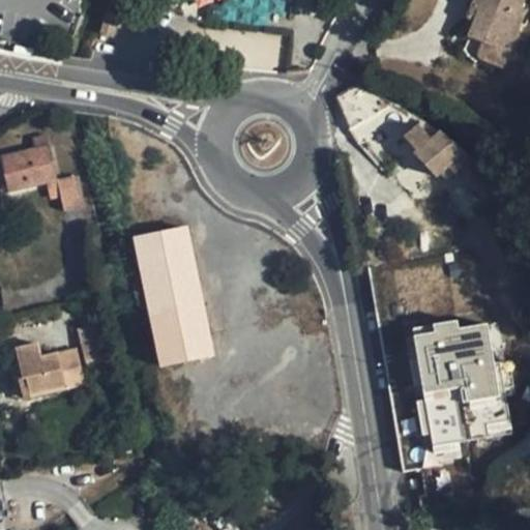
[(523,0),(475,0),(472,8),(480,11),(475,23),(469,38),(482,42),(484,36),(511,47),(526,10),(521,8),(523,0)]
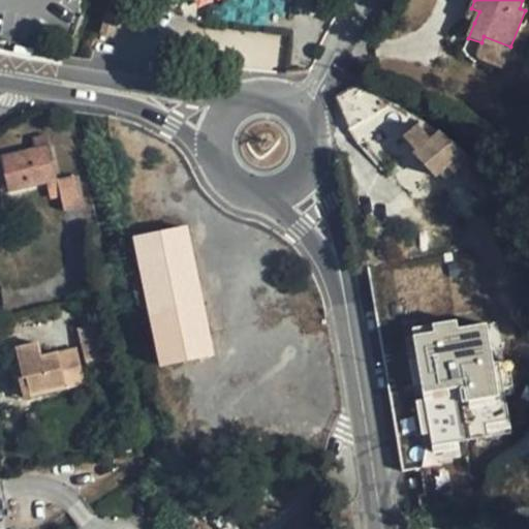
[(479,11),(471,8),(467,20),(474,23),(479,11)]
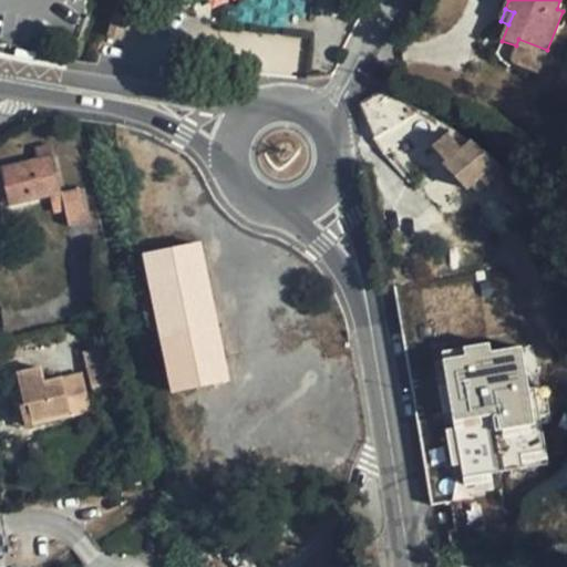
[(518,39),(516,45),(513,54),(545,68),(552,52),(547,50),(518,39)]
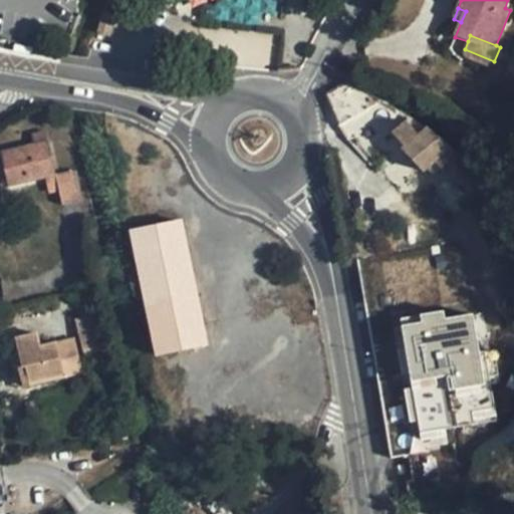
[(336,127),(379,101),(349,83),(328,95),(334,109),(336,127)]
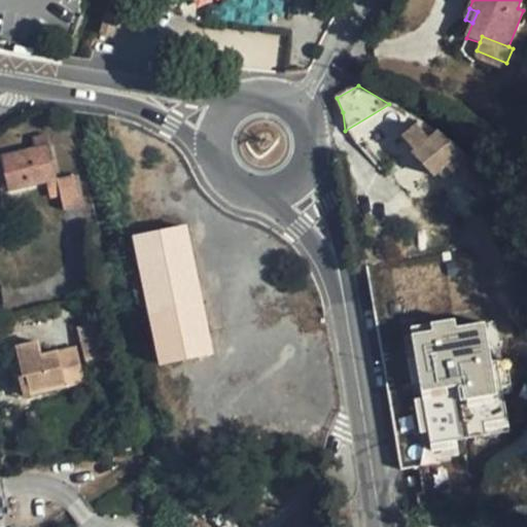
[(461,153),(436,132),(429,138),(417,125),(402,136),(415,149),(412,152),(434,175),(447,165),(468,191),(483,179),(461,153)]
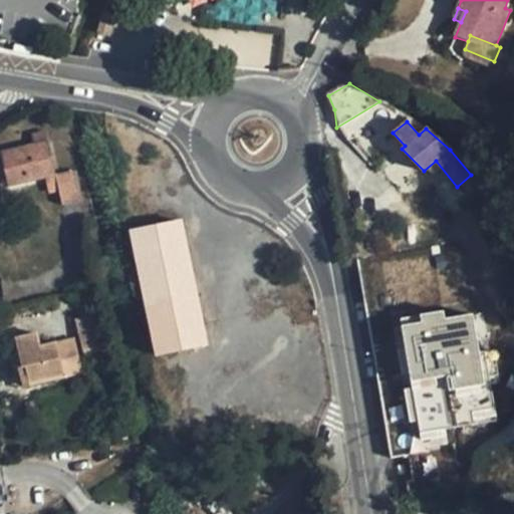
[(9,187),(46,178),(56,176),(48,142),(46,131),(34,134),(36,145),(1,154),(9,187)]
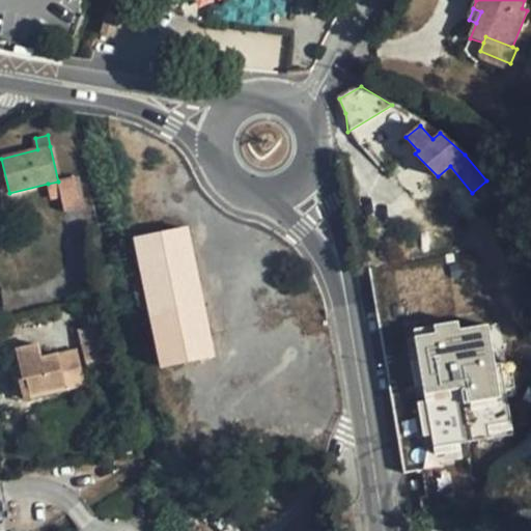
[(79,176),(58,182),(62,199),(65,212),(85,207),(79,176)]
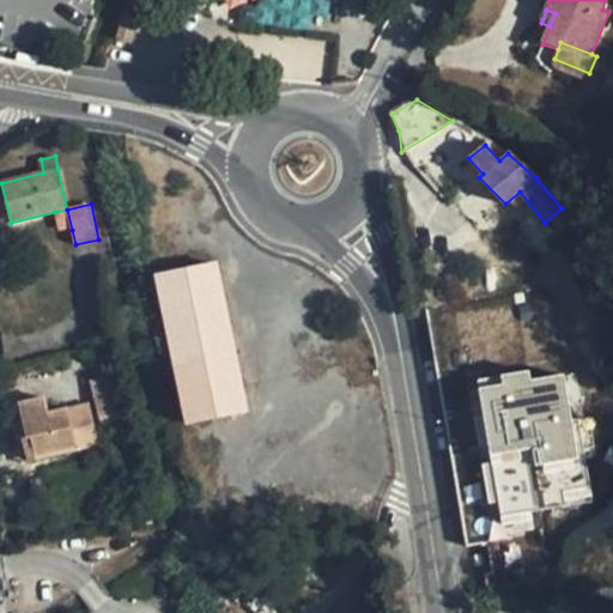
[(67,210),(55,212),(59,232),(72,230),(67,210)]
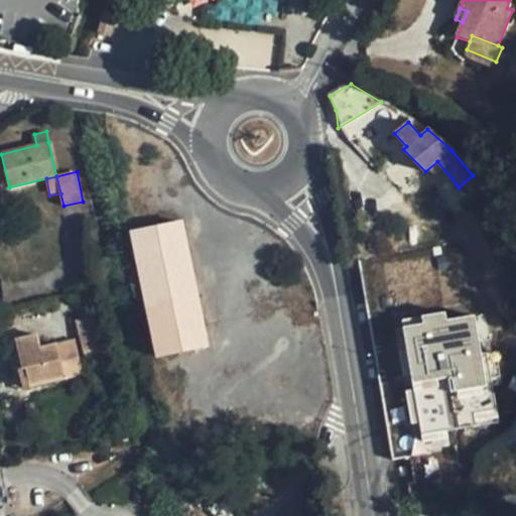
[(209,347),(183,224),(132,233),(157,357),(209,347)]
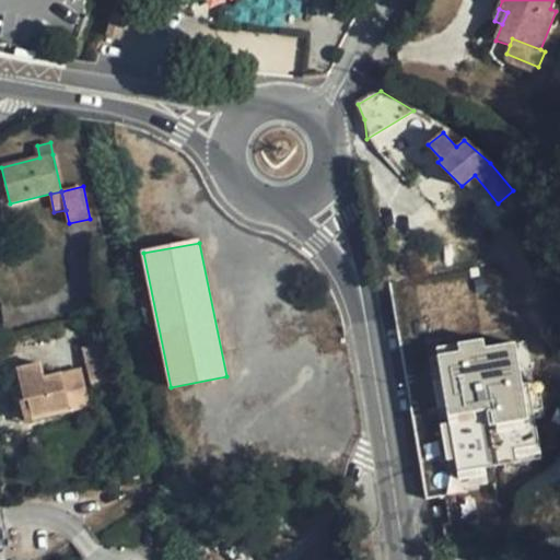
[(486,464),(533,459),(521,338),(458,345),(459,351),(436,353),(447,459),(455,458),(457,482),(487,479),(486,464)]
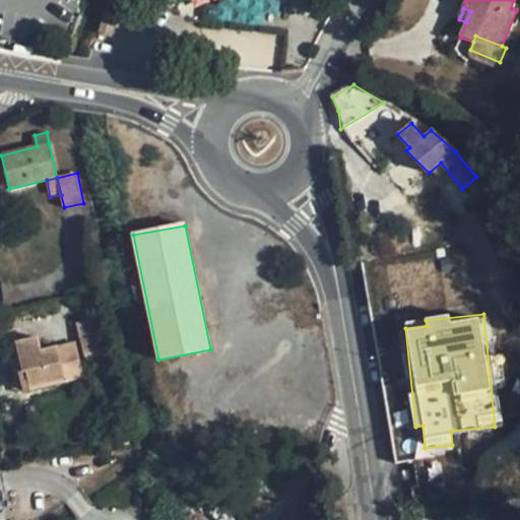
[(102,317),(76,323),(86,363),(112,355),(102,317)]
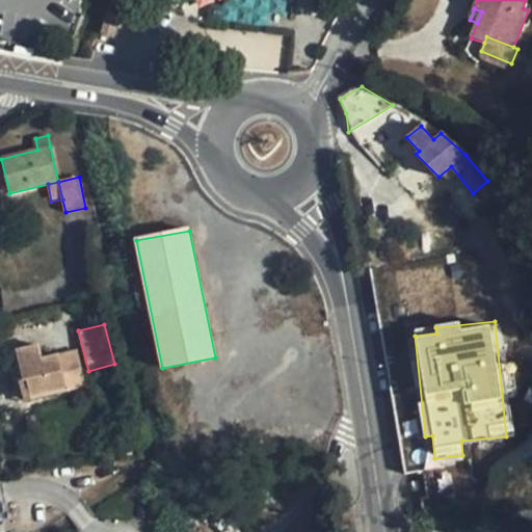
[(22,382),(26,401),(86,387),(78,350),(43,360),(40,346),(16,351),(20,365),(11,367),(16,383),(22,382)]
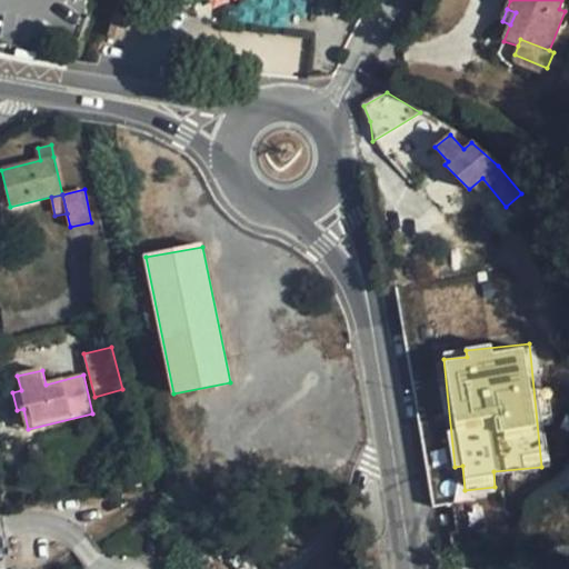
[(21,431),(28,429),(23,409),(17,410),(16,411),(21,431)]
